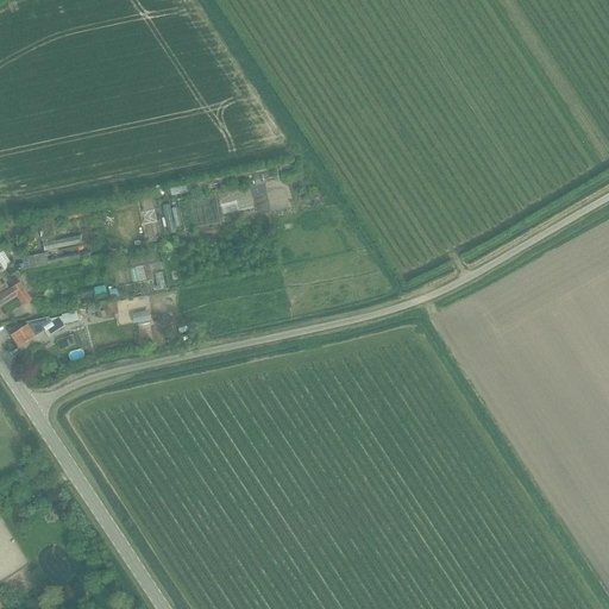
[(205,181),(169,189),(171,196),(206,188),(205,181)]
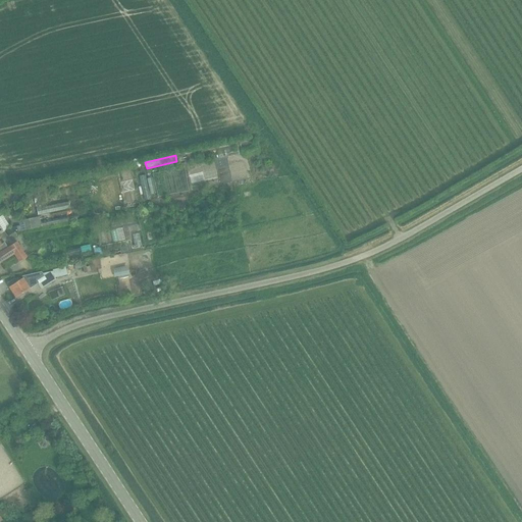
[(77,199),(48,202),(48,209),(79,206),(77,199)]
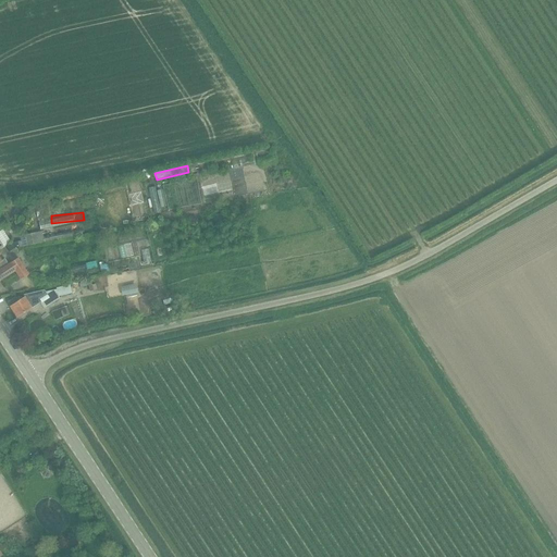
[(8,245),(4,246),(9,251),(14,248),(44,242),(41,232),(20,236),(21,242),(13,243),(12,242),(8,245)]
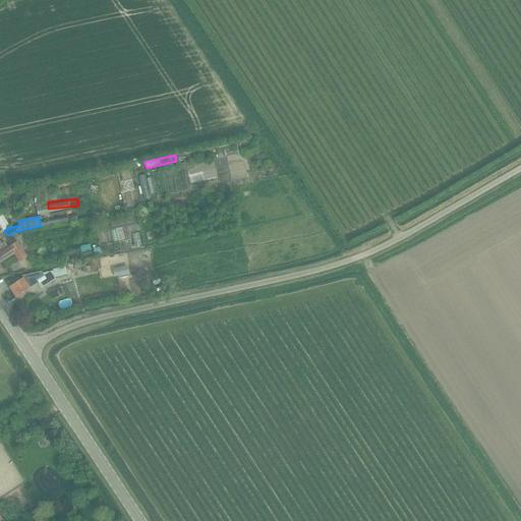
[(0,251),(0,263),(14,253),(19,262),(26,256),(16,241),(7,247),(0,251)]
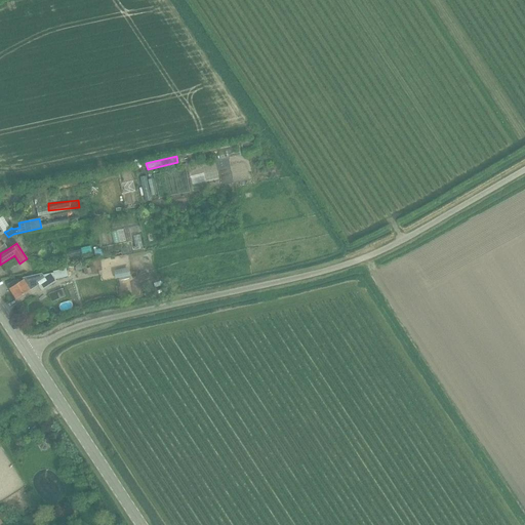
[(14,280),(7,284),(9,288),(8,288),(15,299),(16,299),(16,298),(38,285),(41,290),(55,281),(55,279),(65,277),(63,269),(52,272),(53,273),(43,275),(42,273),(22,278),(23,280),(19,282),(17,279),(15,281),(14,280)]
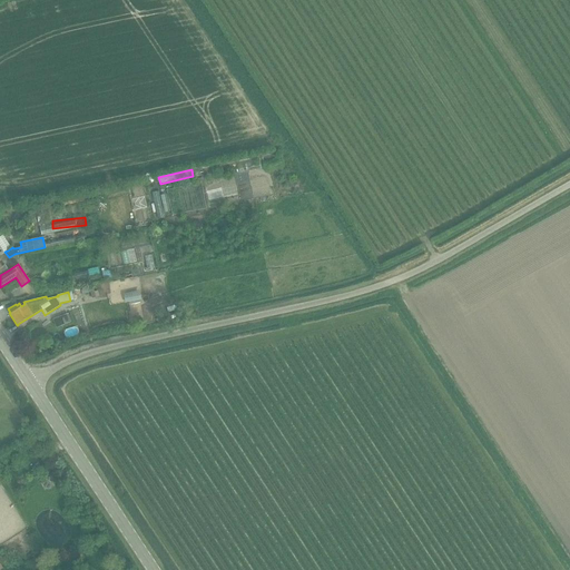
[(138,292),(124,296),(125,304),(140,301),(138,292)]
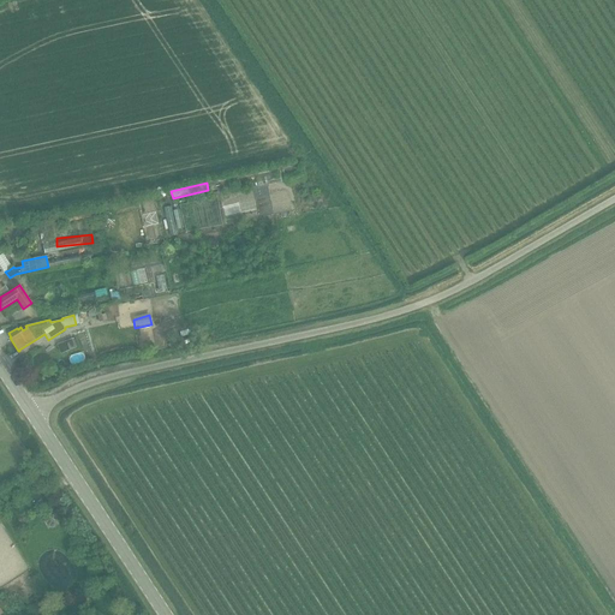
[(69,340),(73,348),(89,340),(84,330),(69,340)]
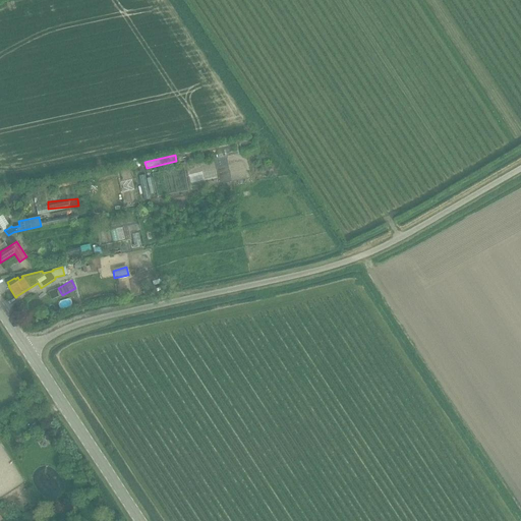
[(70,303),(80,302),(80,294),(69,296),(70,303)]
